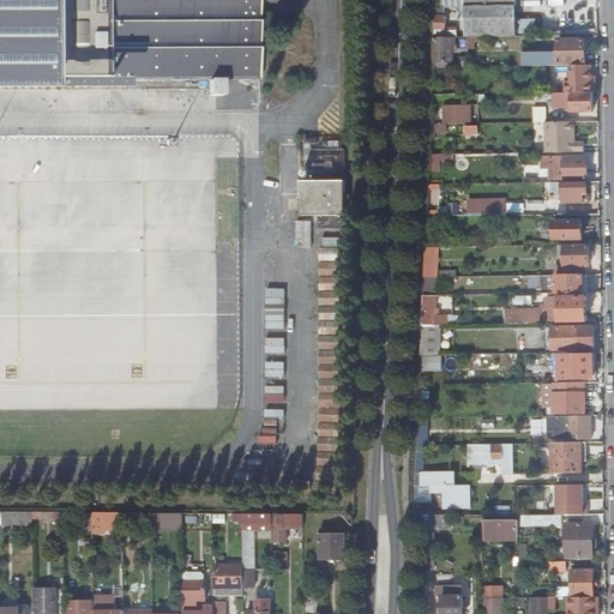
[(0,0),(0,90),(38,90),(121,92),(121,80),(209,82),(209,104),(222,104),(222,82),(259,82),(259,10),(258,0),(0,0)]
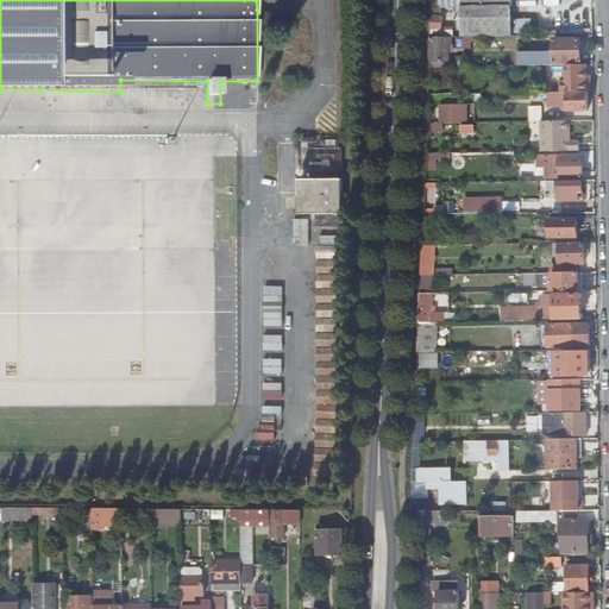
[(471,37),(513,36),(513,0),(460,0),(460,7),(462,37),(465,37),(471,37)]
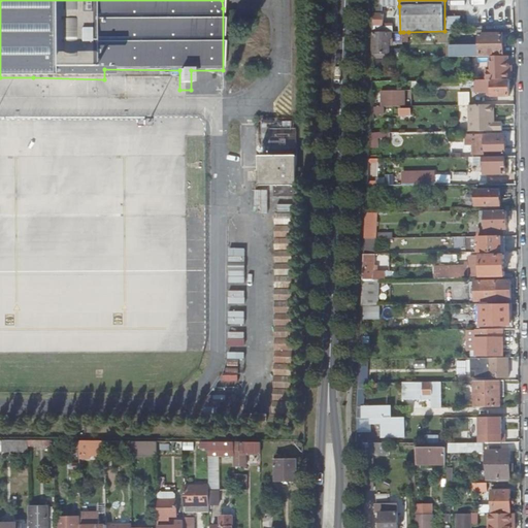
[(384,14),(375,13),(374,33),(392,32),(393,32),(393,25),(384,25),(384,14)]
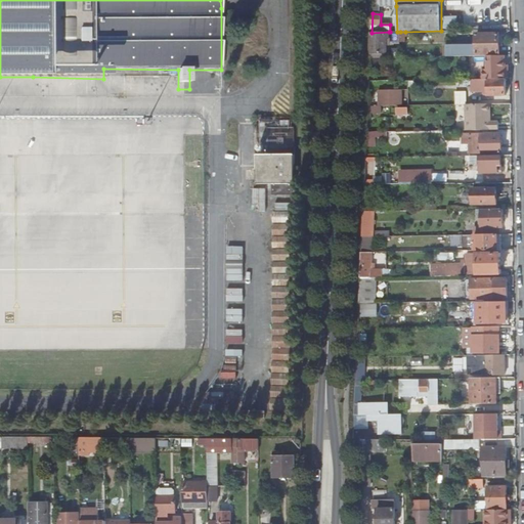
[(372,33),(370,53),(387,53),(387,38),(389,38),(389,32),(372,33)]
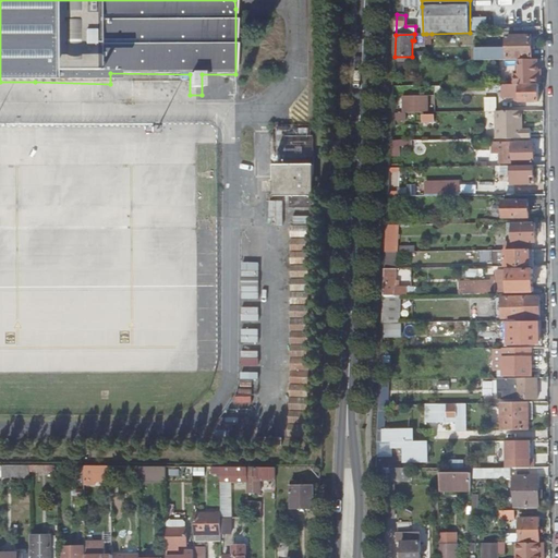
[(476,60),(509,60),(509,58),(533,57),(533,36),(509,36),(509,50),(490,50),(489,49),(476,49),(476,60)]
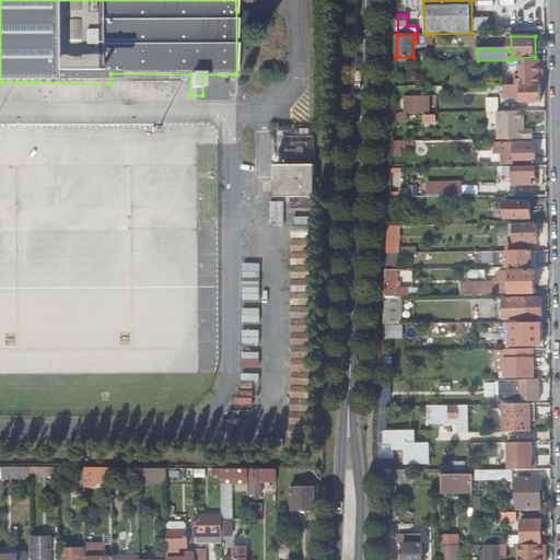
[(523,83),(541,83),(540,59),(522,59),(522,73),(517,73),(517,83),(523,83)]
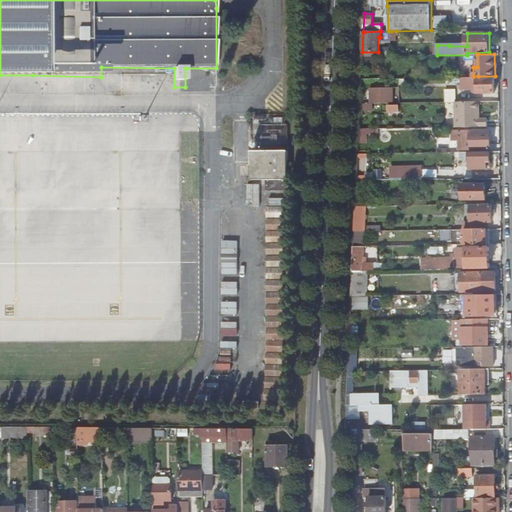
[(495,76),(478,76),(478,92),(495,92),(495,76)]
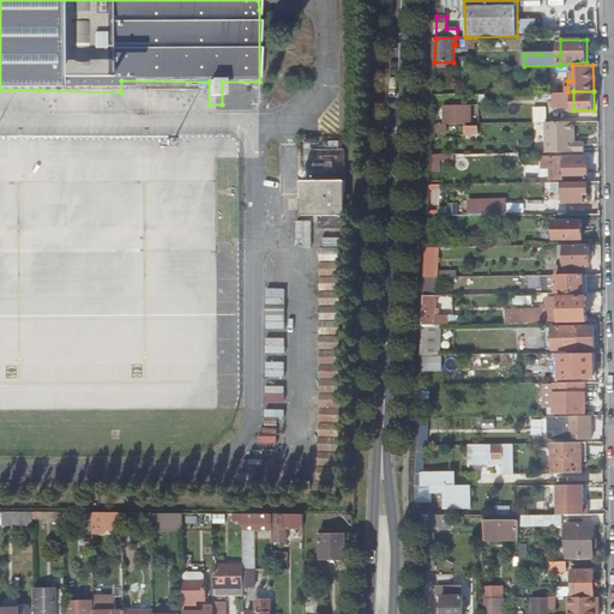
[(445,121),(474,121),(474,103),(444,103),(445,121)]
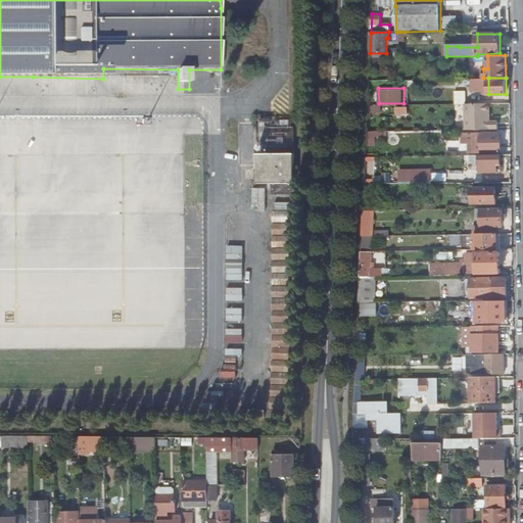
[(456,91),(457,103),(467,102),(467,90),(456,91)]
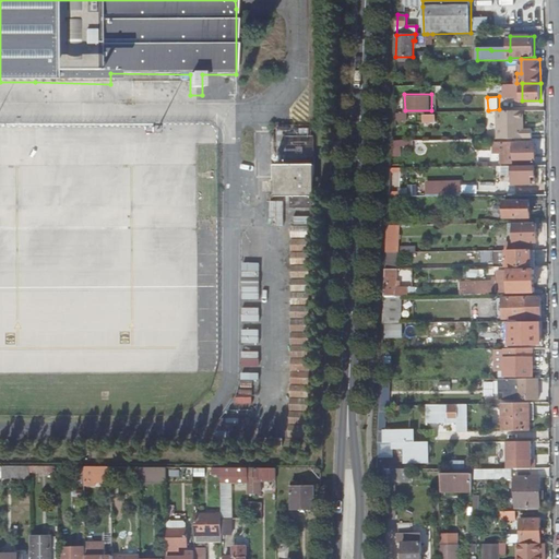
[(532,129),(523,129),(522,129),(521,123),(522,123),(522,110),(497,111),(497,139),(533,138),(532,129)]
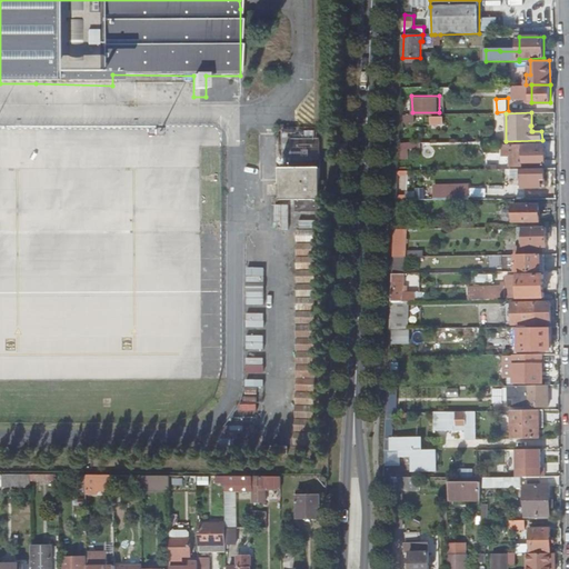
[(291,168),(279,168),(279,199),(321,199),(320,139),(291,139),(291,152),(302,151),(302,150),(309,150),(309,157),(302,157),(302,153),(291,155),(291,168)]
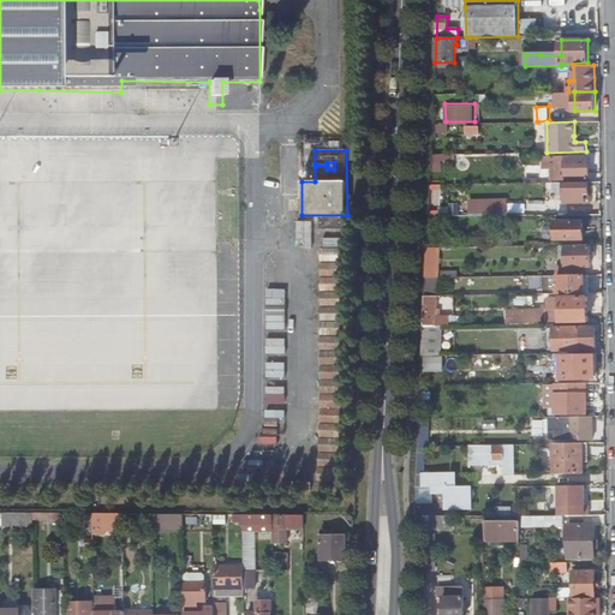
[(543,157),(543,168),(551,168),(553,180),(589,179),(589,156),(543,157)]
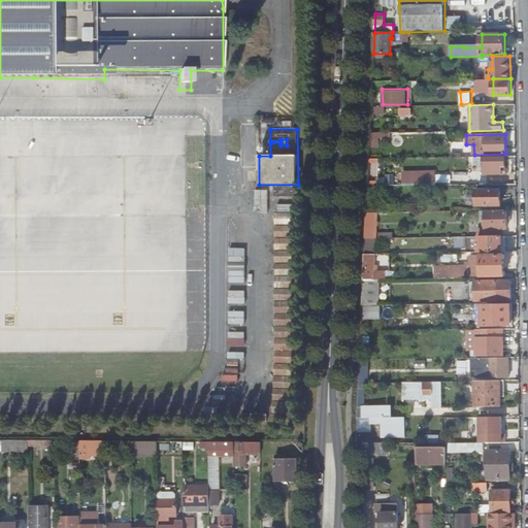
[(505,156),(468,157),(468,159),(474,159),(474,166),(485,166),(485,174),(502,173),(502,167),(506,167),(505,156)]
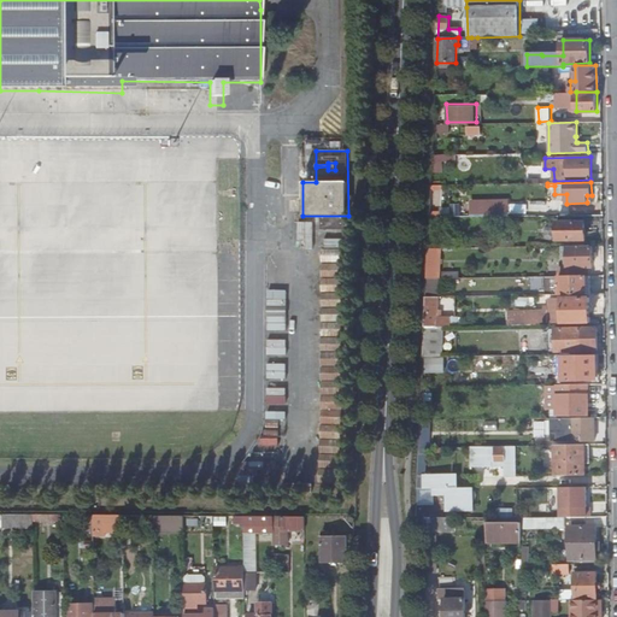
[(471,198),(471,215),(511,213),(511,198),(471,198)]
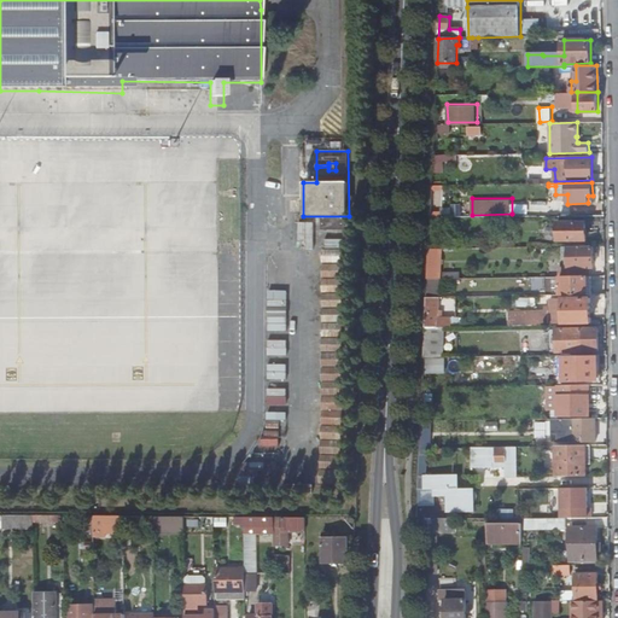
[(549,217),(569,216),(569,207),(549,207),(549,217)]
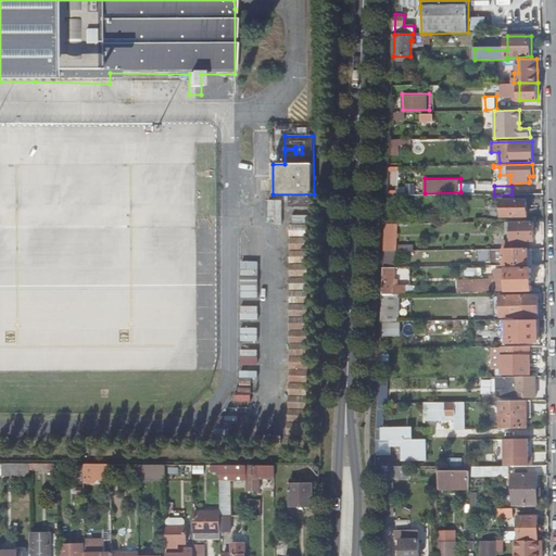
[(528,200),(503,201),(503,217),(528,216),(528,200)]
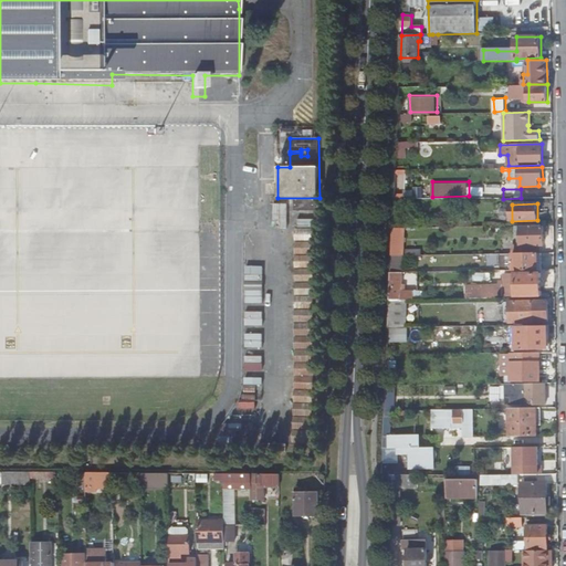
[(407,254),(406,226),(394,227),(395,254),(407,254)]
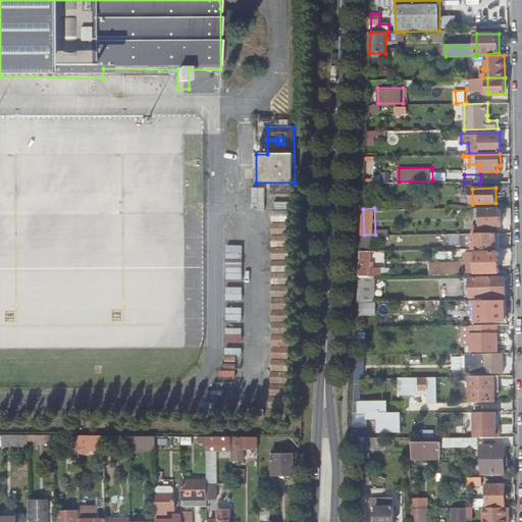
[(502,225),(502,208),(480,208),(480,218),(480,226),(481,226),(481,233),(497,233),(498,233),(498,225),(502,225)]
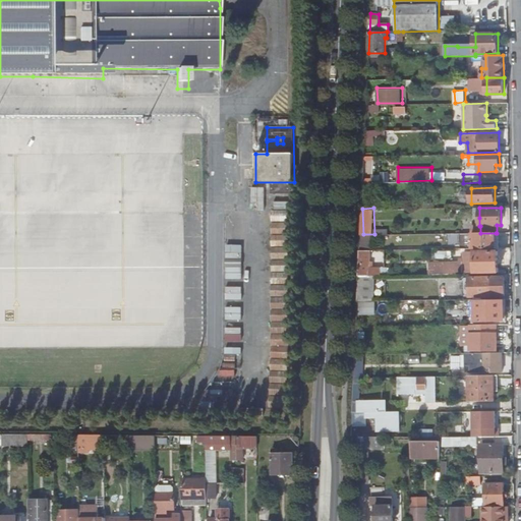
[(496,248),(496,233),(480,233),(475,233),(475,239),(472,239),(472,242),(475,242),(475,248),(496,248)]
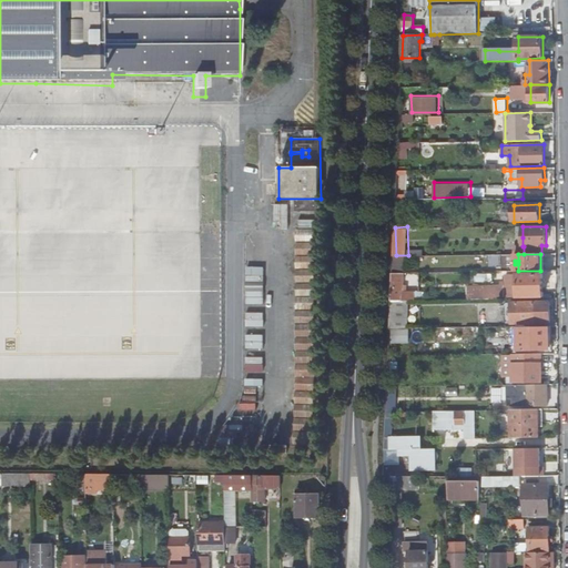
[(398,274),(392,274),(391,302),(413,301),(413,298),(398,298),(398,274)]
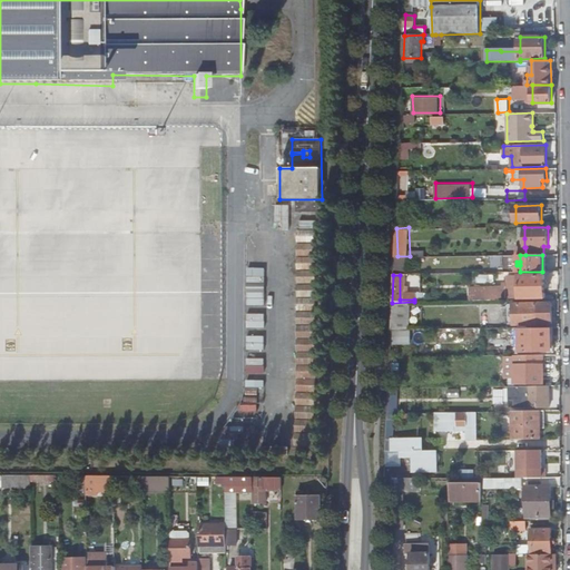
[(516,276),(516,286),(520,286),(520,298),(546,297),(544,275),(516,276)]
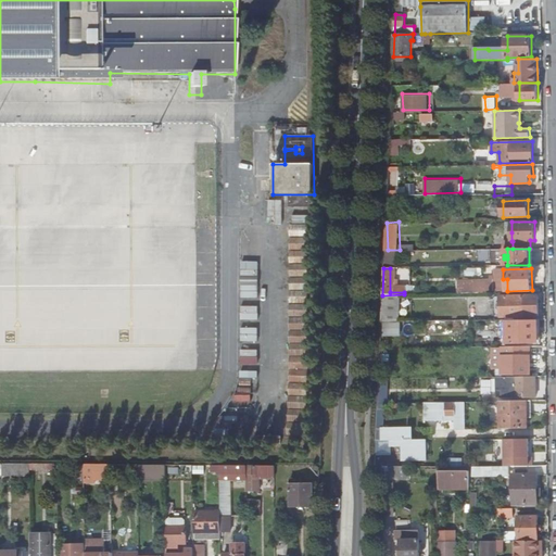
[(498,297),(498,317),(538,316),(538,295),(498,297)]
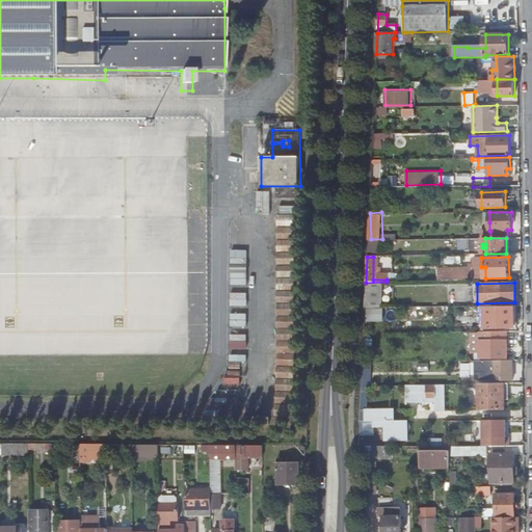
[(485,308),(485,327),(485,328),(515,328),(514,307),(485,308)]
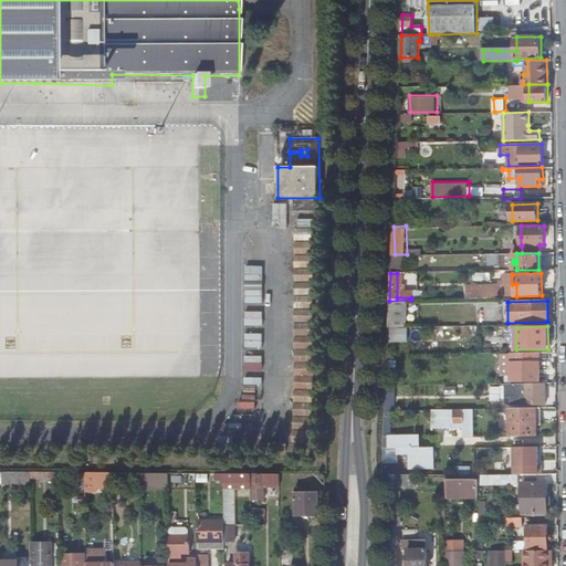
[(408,331),(391,331),(392,342),(408,342),(408,331)]
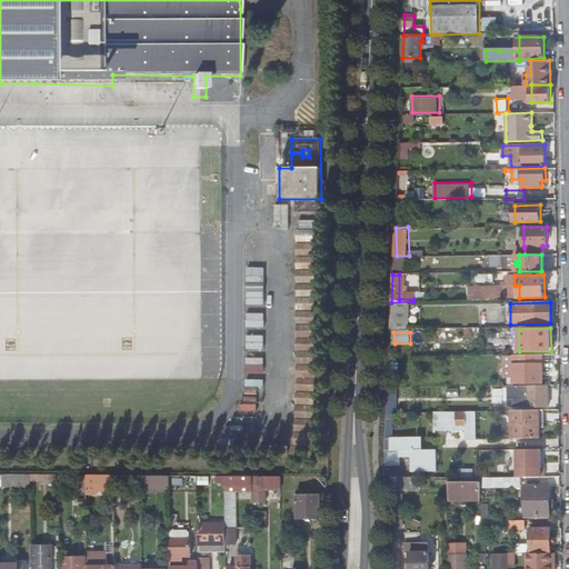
[(515,376),(516,383),(543,383),(542,355),(515,355),(515,357),(515,376)]
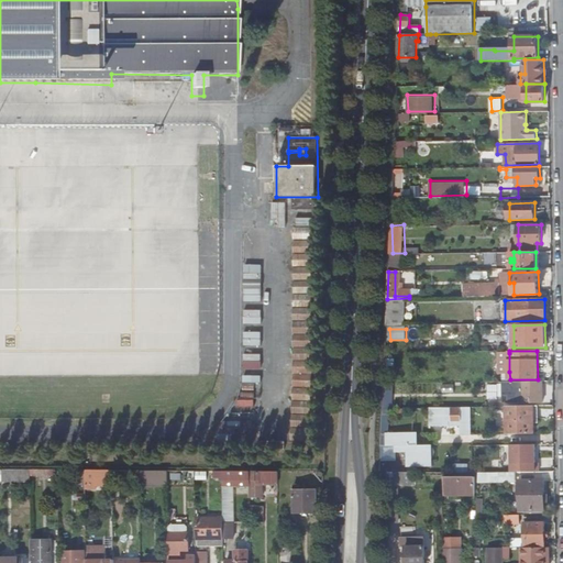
[(503,372),(509,372),(509,353),(499,353),(499,366),(499,372),(503,372)]
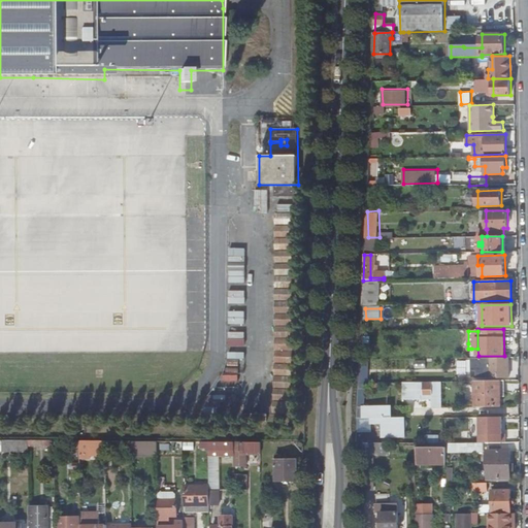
[(479,358),(471,358),(471,377),(509,377),(509,357),(479,358)]
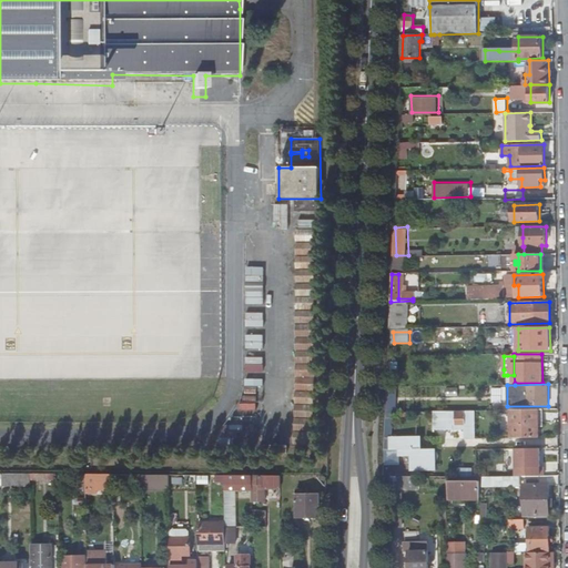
[(513,438),(539,437),(539,409),(511,409),(513,438)]
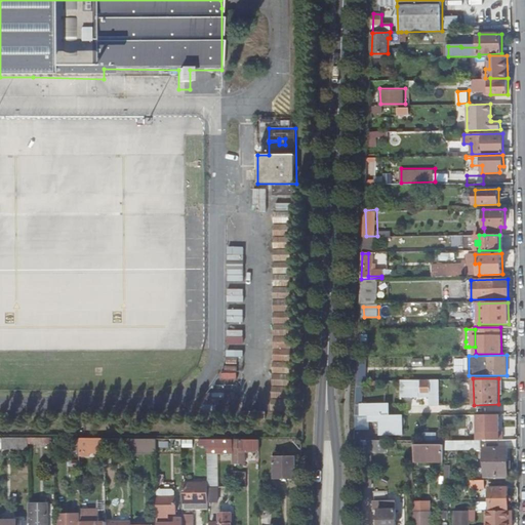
[(409,380),(409,394),(419,393),(420,398),(432,398),(431,384),(422,384),(422,380),(409,380)]
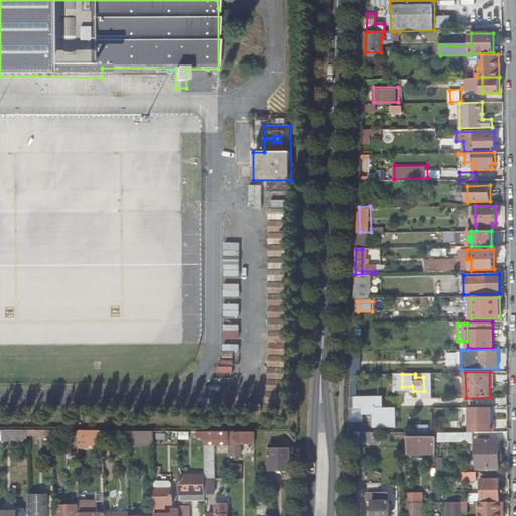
[(382,408),(382,398),(356,398),(356,409),(364,409),(364,415),(374,415),(375,427),(395,427),(395,408),(382,408)]
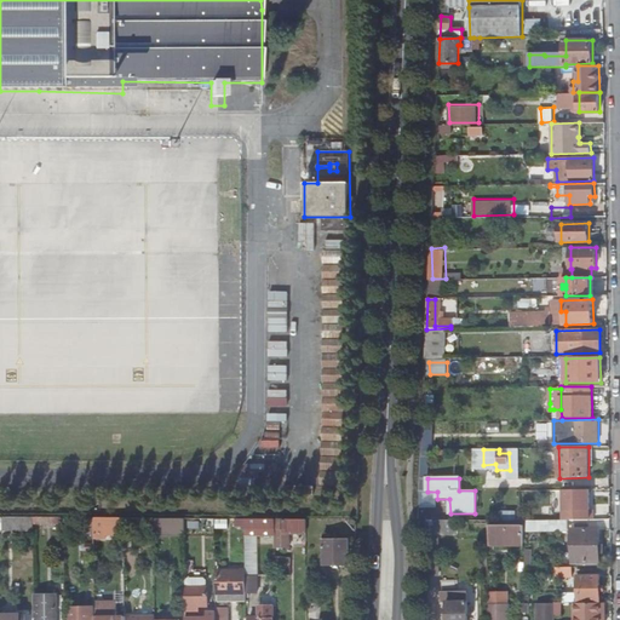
[(35,530),(35,524),(35,517),(18,517),(6,517),(6,530),(35,530)]
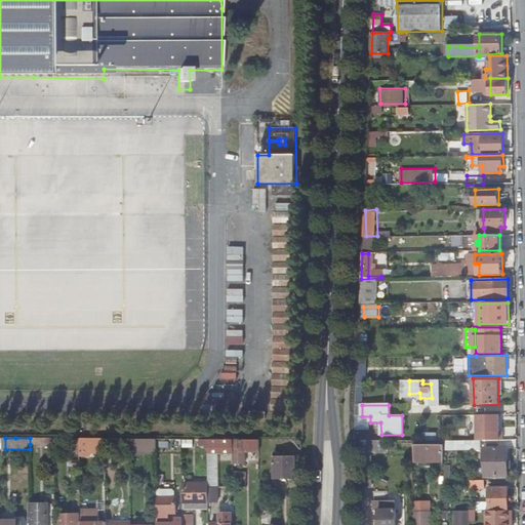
[(80,438),(68,438),(68,441),(66,441),(66,444),(61,444),(61,452),(73,451),(73,449),(80,449),(80,438)]
